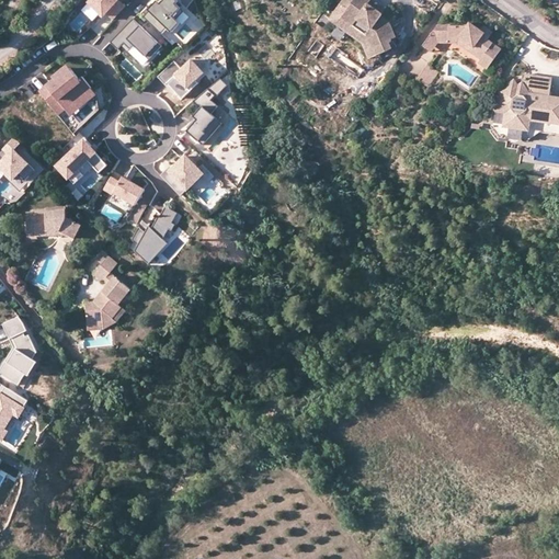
[(111,19),(124,6),(117,0),(89,0),(88,1),(99,13),(102,15),(104,13),(109,16),(111,19)]
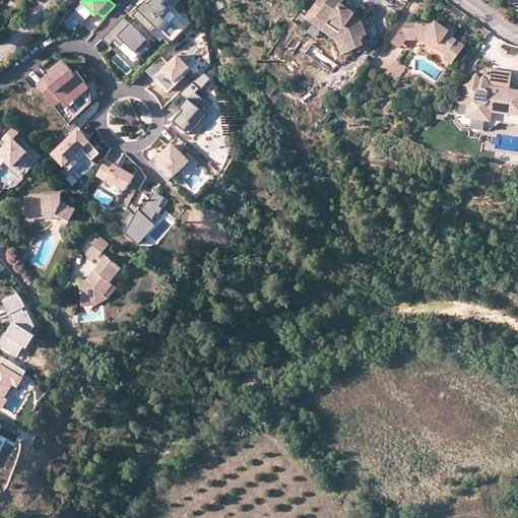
[(136,8),(130,14),(146,29),(151,24),(154,26),(163,18),(162,16),(168,9),(160,2),(163,0),(147,0),(145,2),(144,1),(136,9),(136,8)]
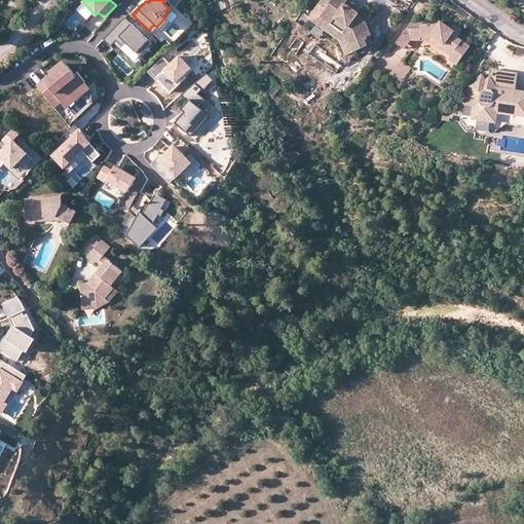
[(138,9),(146,1),(145,0),(143,0),(137,7),(138,8),(138,9)]
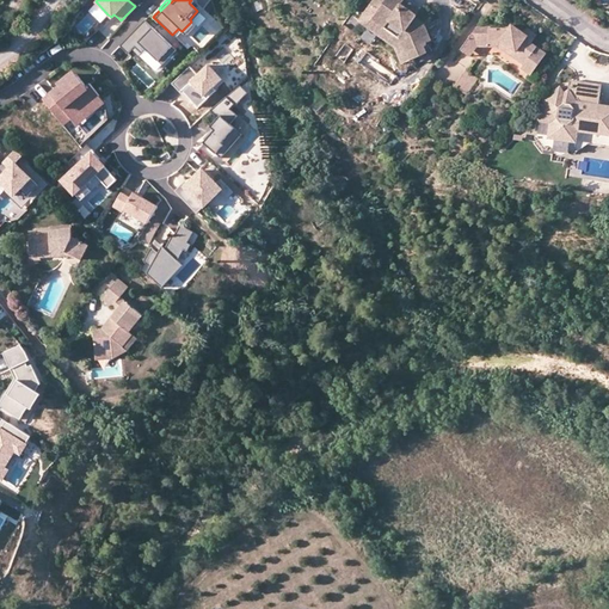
[(400,4),(401,0),(374,0),(371,4),(377,8),(371,18),(404,41),(408,56),(424,51),(422,41),(429,38),(424,25),(413,17),(414,14),(400,4)]
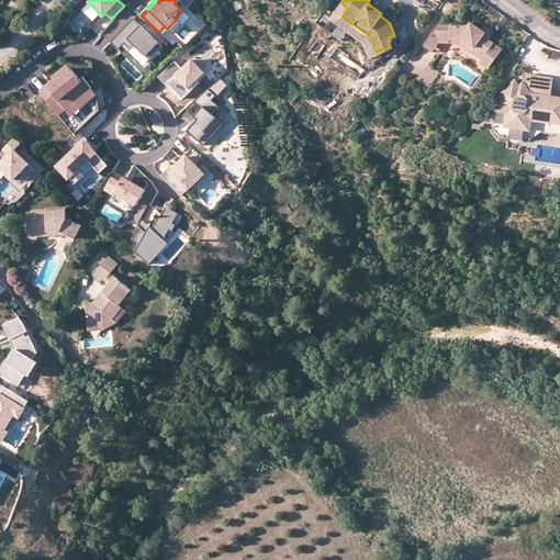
[(384,9),(371,0),(369,0),(368,3),(381,13),(384,9)]
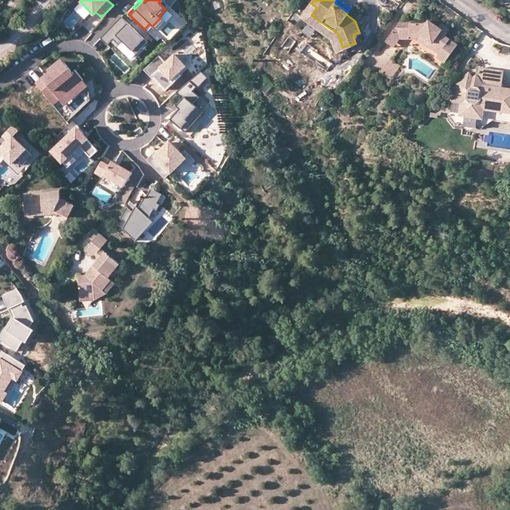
[(90,12),(80,1),(73,9),(83,19),(90,12)]
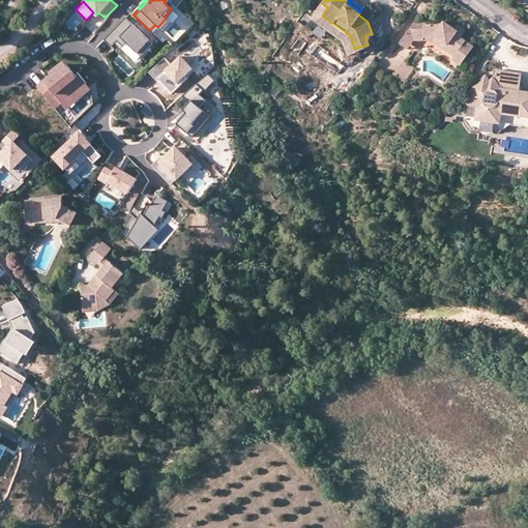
[(327,7),(322,3),(310,19),(343,42),(346,51),(354,49),(350,35),(322,16),(327,7)]
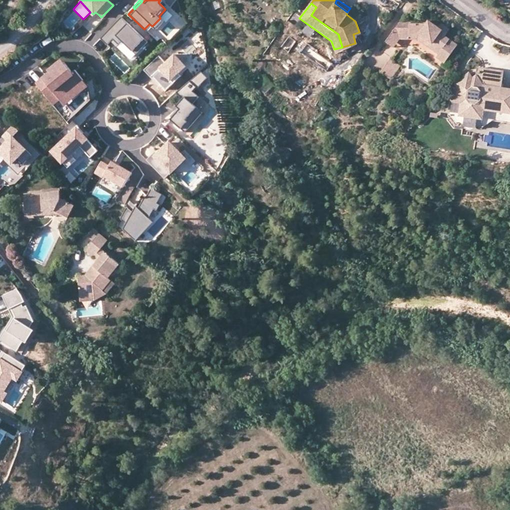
[(171,14),(165,9),(159,16),(160,18),(164,21),(171,14)]
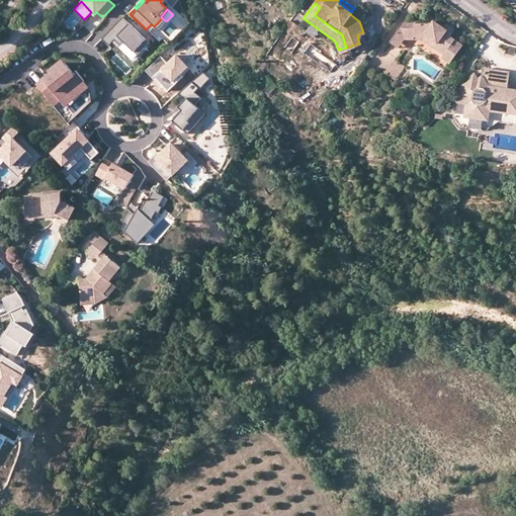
[(147,40),(119,15),(99,37),(106,44),(109,40),(111,38),(113,40),(117,44),(120,39),(135,54),(147,40)]
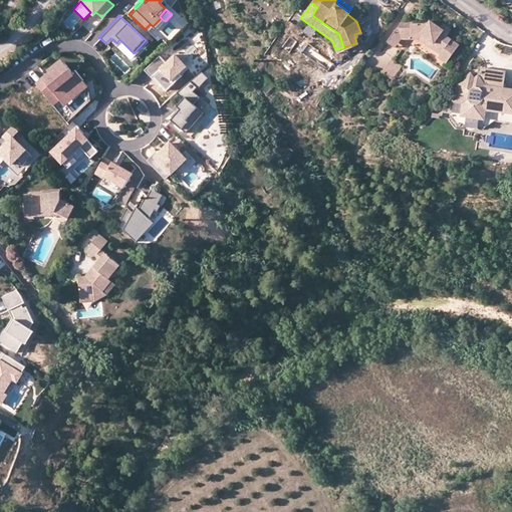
[(445,35),(447,33),(439,28),(430,21),(428,23),(400,23),(395,31),(402,35),(402,37),(413,37),(413,34),(421,34),(422,32),(434,41),(432,45),(441,52),(439,55),(447,60),(458,44),(445,35)]
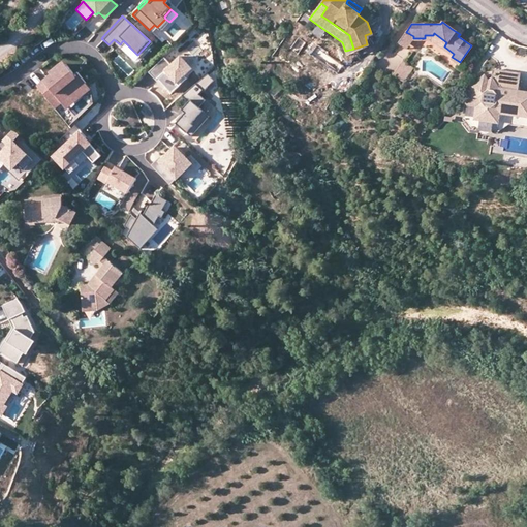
[(452,29),(460,34),(463,30),(455,24),(452,29)]
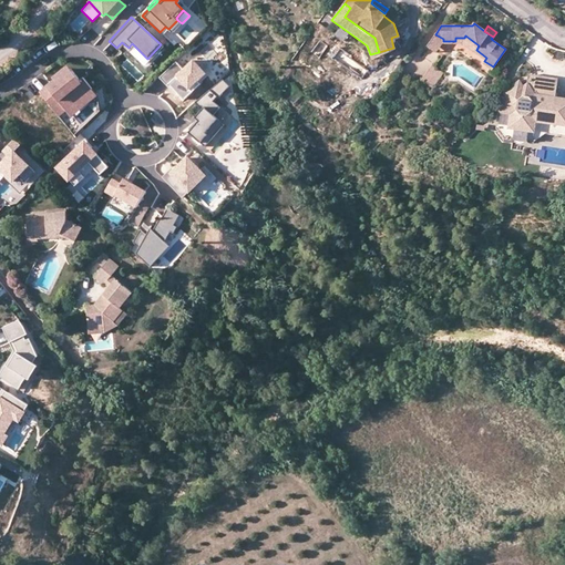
[(443,39),(435,34),(428,45),(435,51),(443,41),(443,39)]
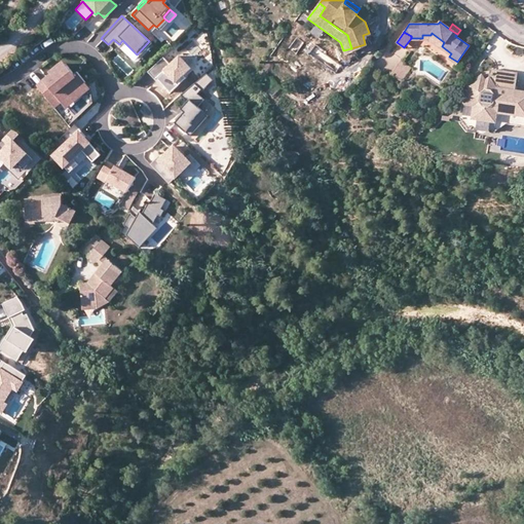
[(431,38),(442,46),(444,42),(432,33),(431,35),(422,35),(422,38),(431,38)]
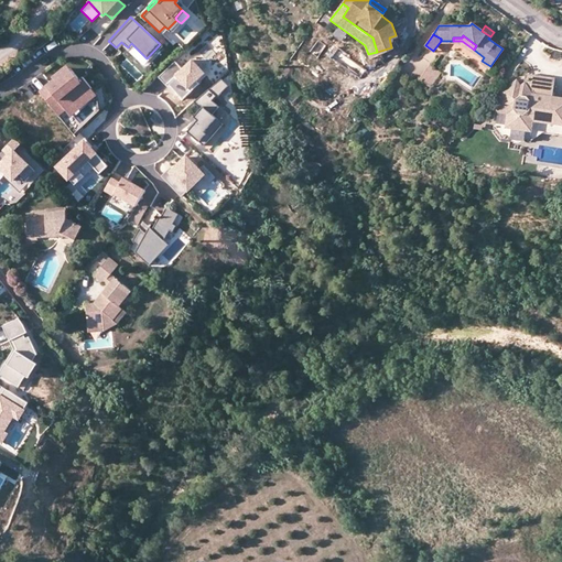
[(173,60),(157,75),(164,84),(166,82),(174,89),(182,97),(190,89),(187,87),(195,79),(203,72),(191,58),(181,67),(173,60)]
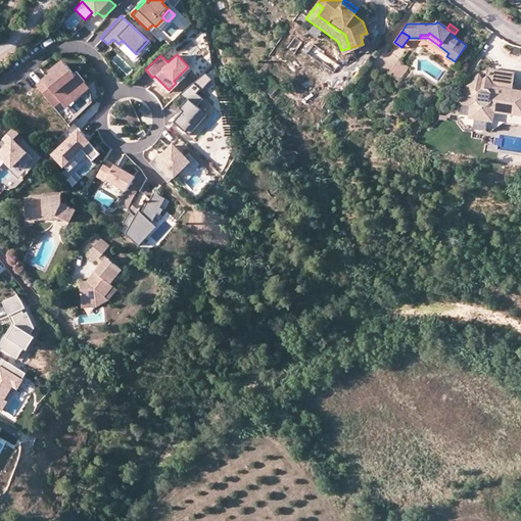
[(408,64),(397,57),(388,70),(398,77),(408,64)]
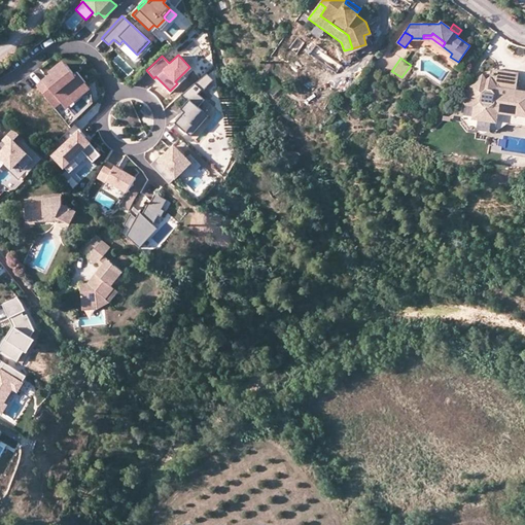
[(47,77),(36,85),(59,113),(91,89),(77,72),(74,74),(66,64),(61,64),(58,65),(49,72),(51,76),(48,78),(47,77)]
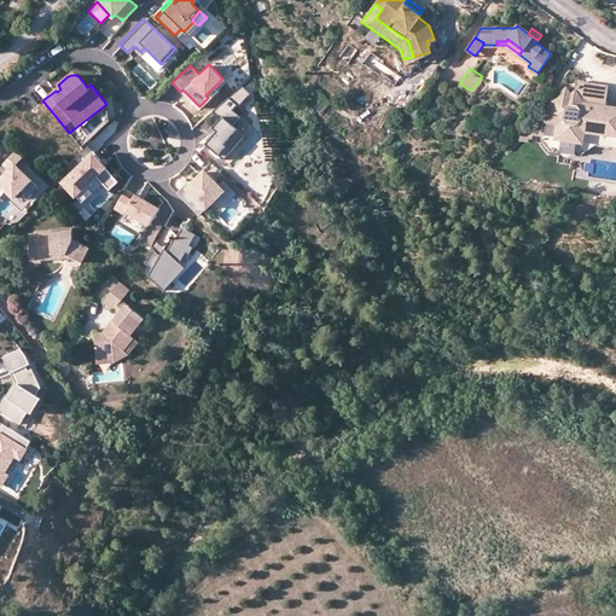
[(545,116),(544,120),(545,122),(558,123),(557,133),(559,140),(576,141),(582,138),(583,131),(585,128),(615,132),(615,111),(604,111),(605,106),(606,93),(603,86),(582,82),(575,87),(575,93),(570,94),(561,100),(557,96),(551,99),(551,100),(548,115),(546,114),(545,116)]
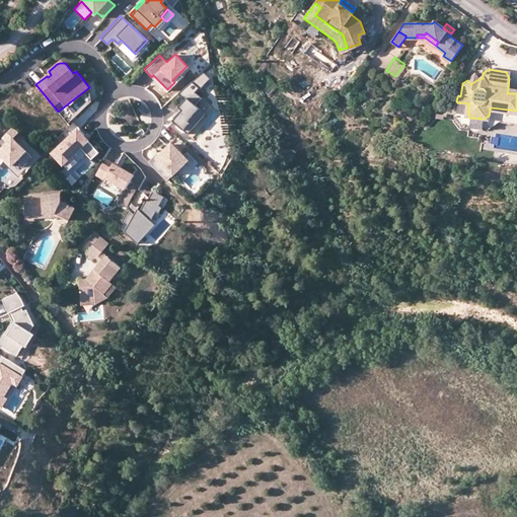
[(172,80),(174,82),(182,75),(179,73),(172,80)]
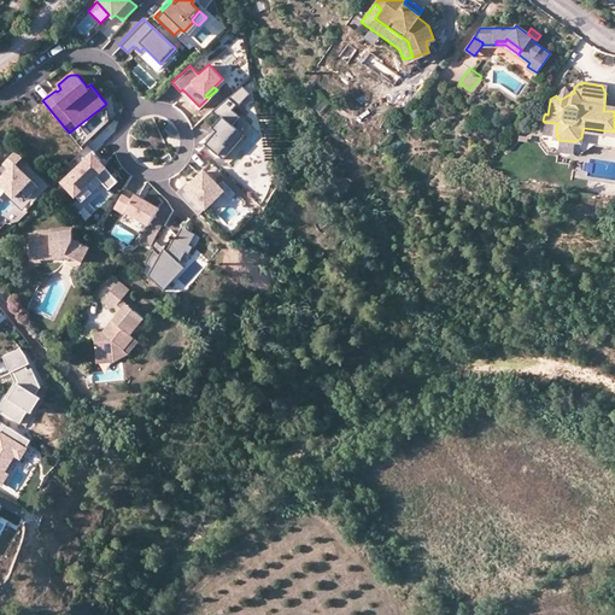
[(182,89),(180,92),(188,100),(191,98),(182,89)]
